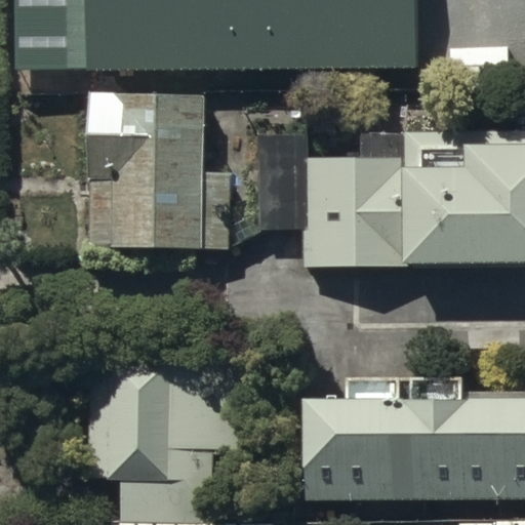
[(415,0),(74,0),(74,38),(415,43),(415,0)]
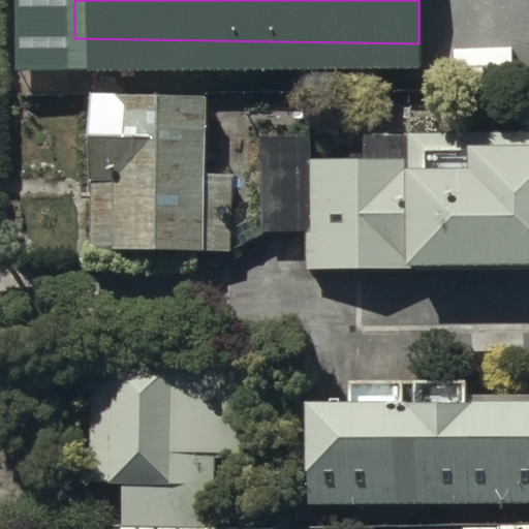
[(92,266),(113,267),(208,270),(208,265),(234,263),(234,188),(207,188),(207,99),(93,99),(92,266)]
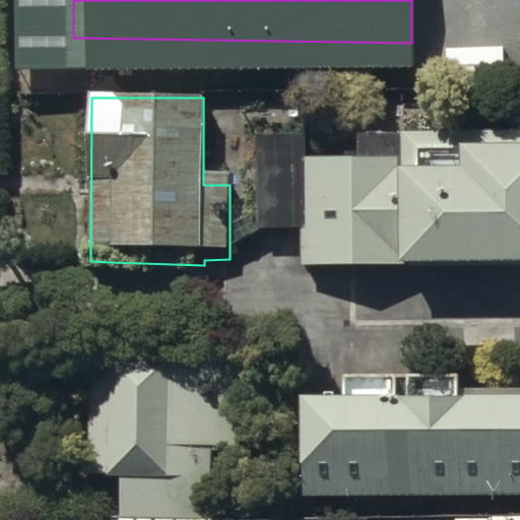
[(519,126),(400,127),(359,128),(359,144),(307,144),(307,126),(257,126),(257,224),(299,223),(300,263),(401,262),(401,267),(519,266),(519,126)]
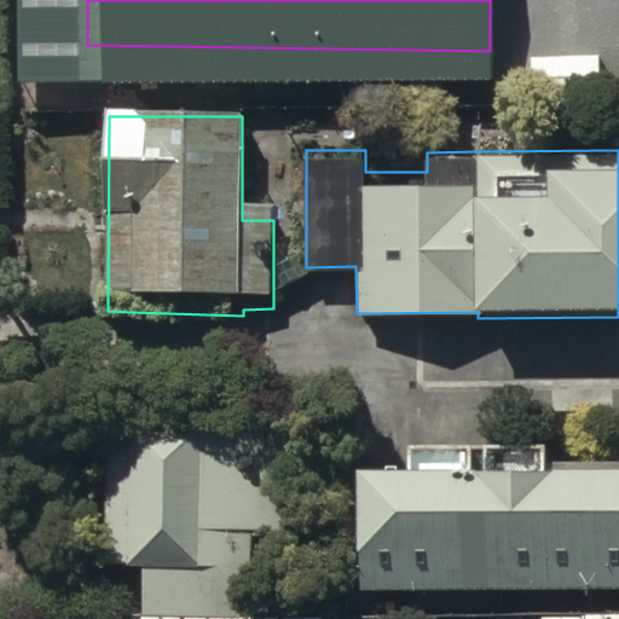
[(291,532),(291,405),(208,404),(208,424),(134,424),(134,445),(108,444),(106,562),(131,563),(131,568),(148,568),(146,609),(252,611),(253,531),(291,532)]
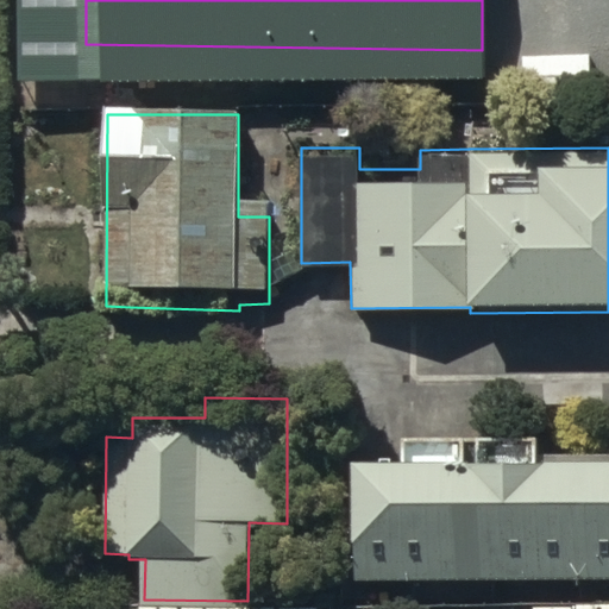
[(608,581),(608,462),(533,463),(533,439),(405,440),(405,457),(356,457),(356,582),(608,581)]
